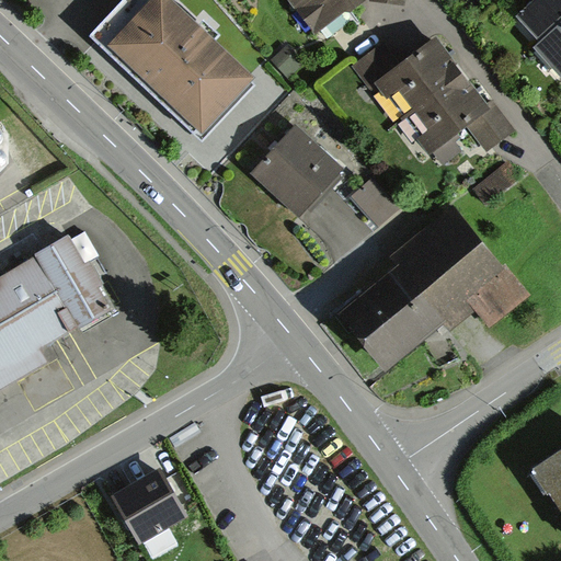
[(164,0),(121,0),(89,33),(196,136),(250,81),(164,0)]
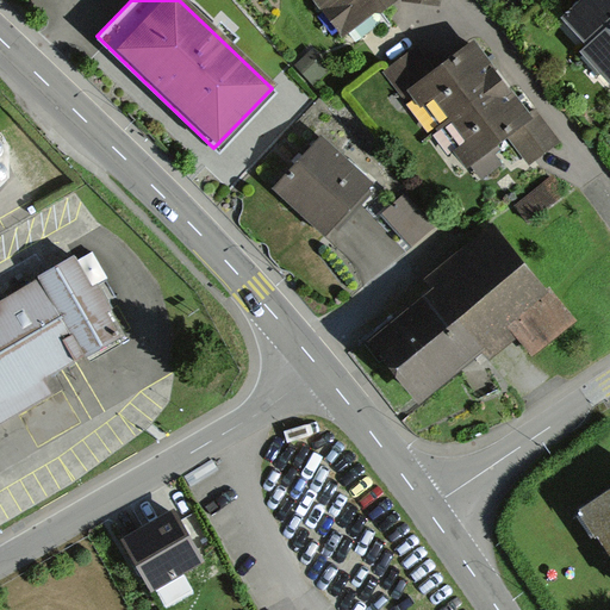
[(315,0),(343,37),(375,12),(380,14),(399,0),(441,5),(441,0),(315,0)]
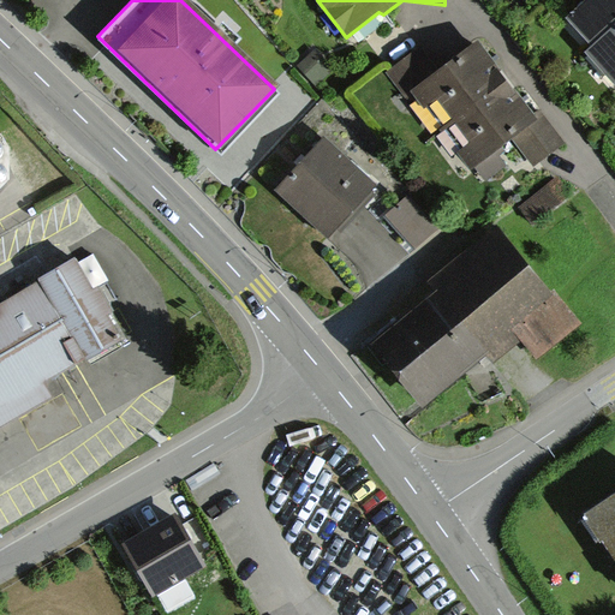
[(614,0),(578,0),(580,3),(562,18),(587,47),(614,22),(614,0)]
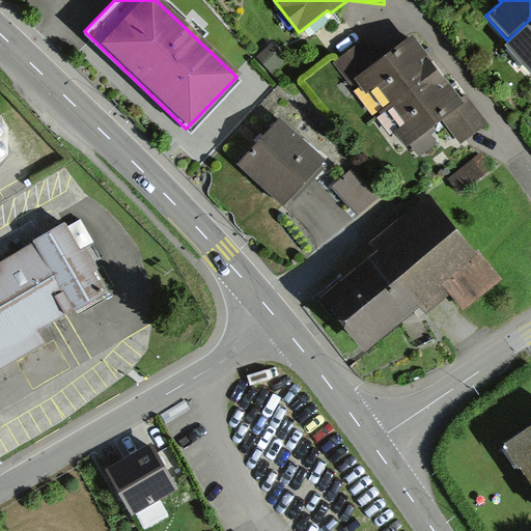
[(530,20),(503,46),(525,71),(530,65),(530,20)]
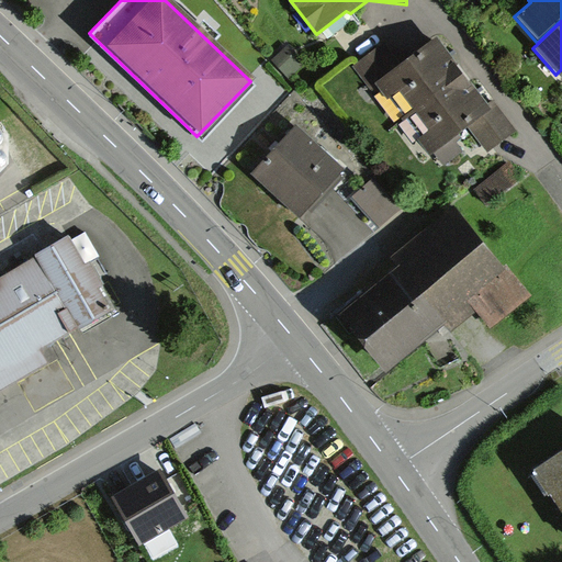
[(484,111),(430,38),(395,65),(381,45),(352,66),(369,88),(374,83),(425,152),(429,149),(438,161),(456,148),(445,134),(463,121),(483,147),(509,128),(492,105),(484,111)]
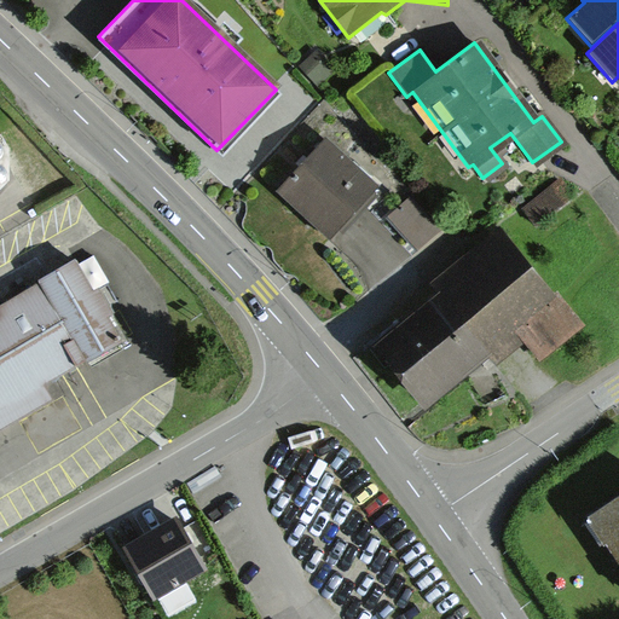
[(379,185),(328,138),(279,191),(330,238),(379,185)]
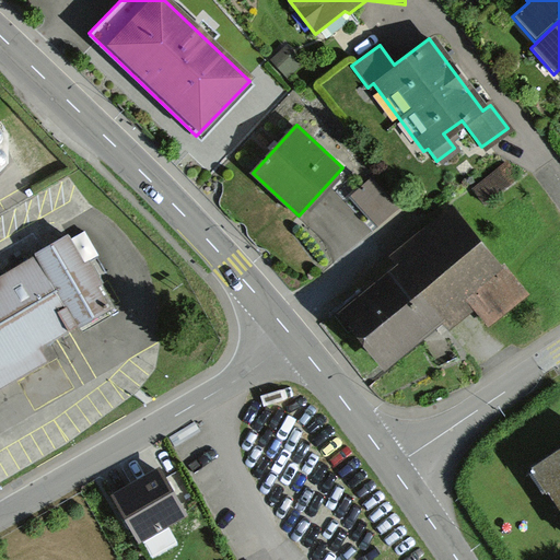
[(502,161),(470,188),(485,202),(515,175),(502,161)]
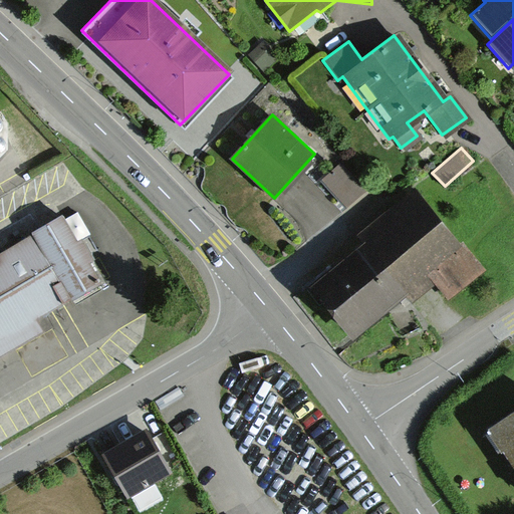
[(342,164),(322,183),(345,207),(365,187),(342,164)]
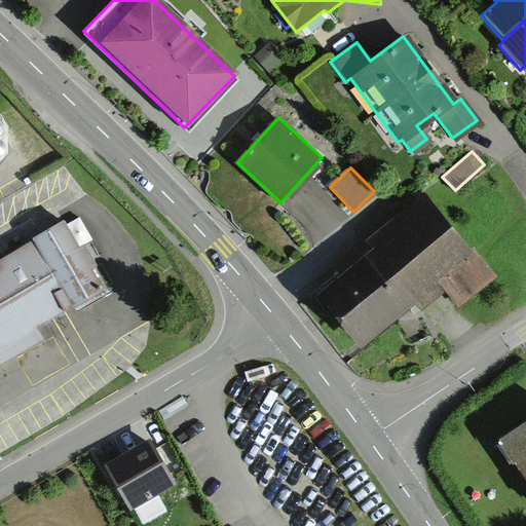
[(379,250),(320,301),(363,351),(412,308),(416,305),(423,312),(446,293),(459,308),(496,276),(426,195),(372,241),(379,250)]
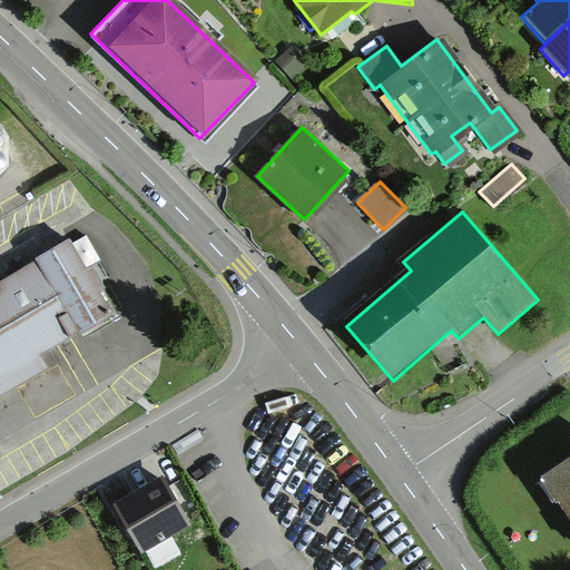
[(71,245),(0,287),(0,395),(47,370),(40,357),(114,317),(71,245)]
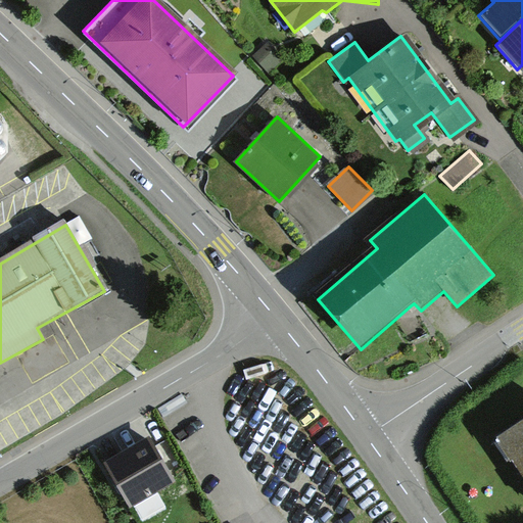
[(522,415),(491,437),(522,484),(522,415)]
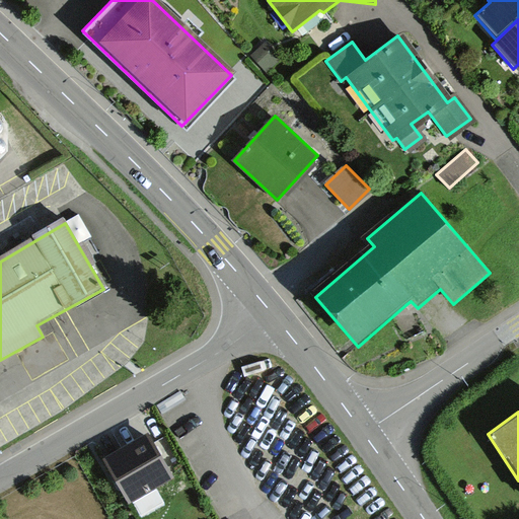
[(99,458),(123,499),(165,474),(142,434),(99,458)]
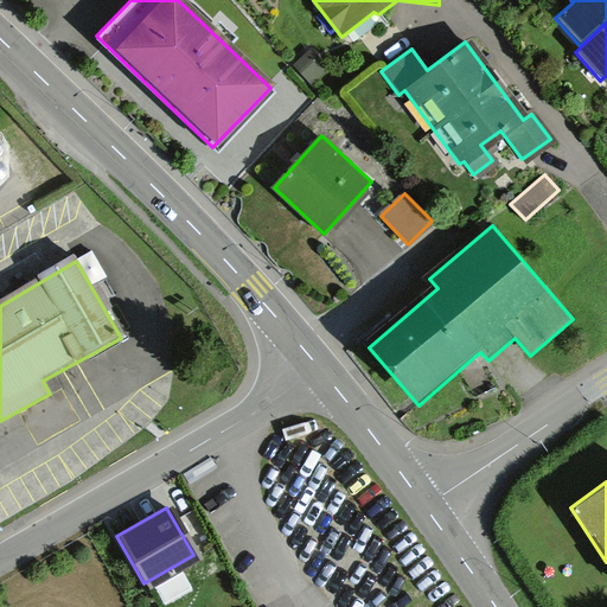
[(211,553),(190,560),(197,583),(219,576),(211,553)]
